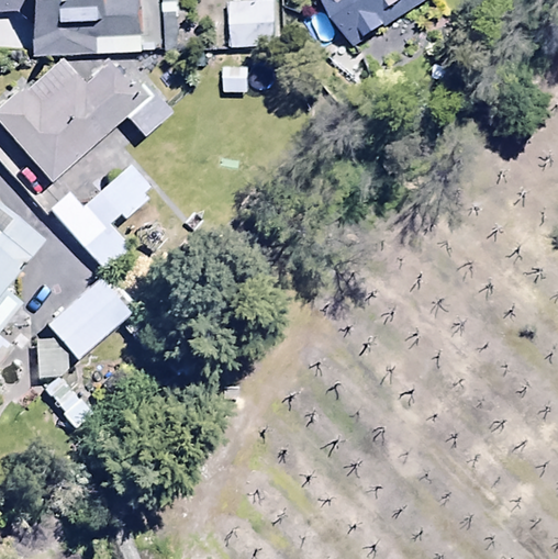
[(0,0),(0,9),(33,9),(34,54),(158,51),(157,15),(144,15),(143,0),(0,0)]
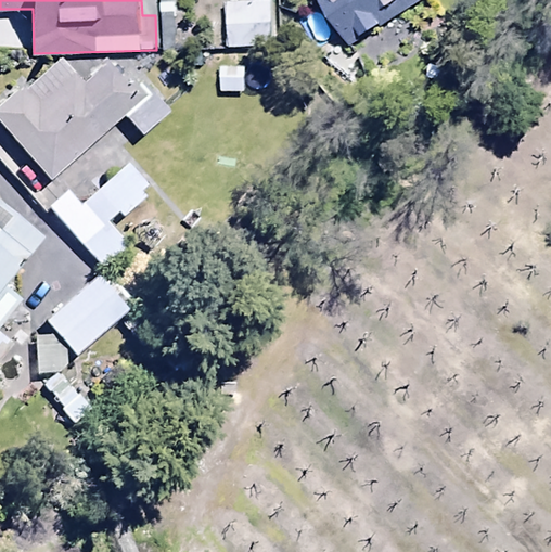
[(230,0),(231,46),(276,46),(274,0),(230,0)]
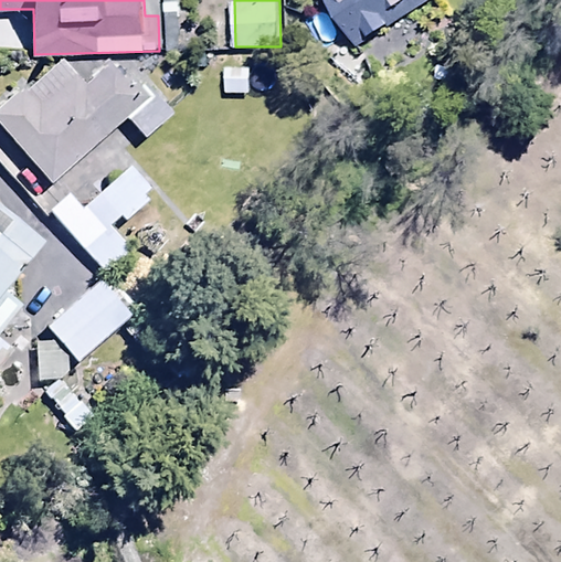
[(330,0),(358,44),(430,0),(330,0)]
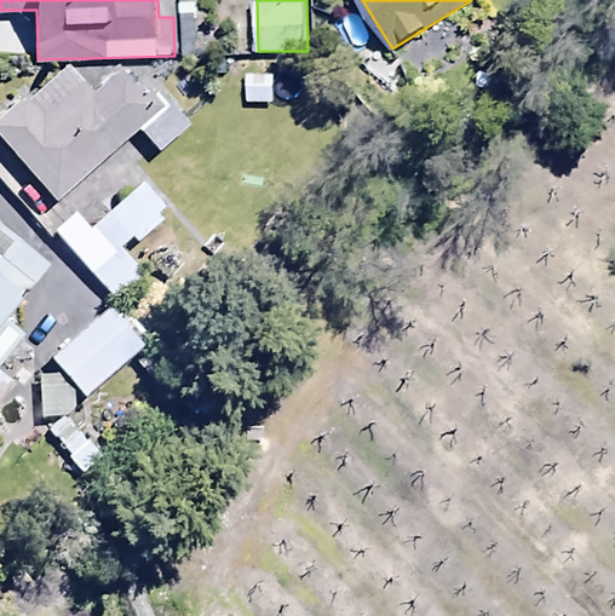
[(182,15),(184,15),(184,35),(205,35),(206,13),(199,12),(199,1),(182,1),(182,15)]
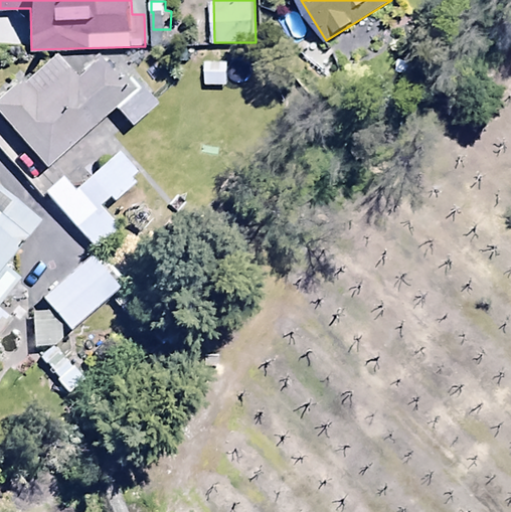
[(0,99),(0,110),(47,166),(138,90),(105,51),(76,75),(57,53),(0,99)]
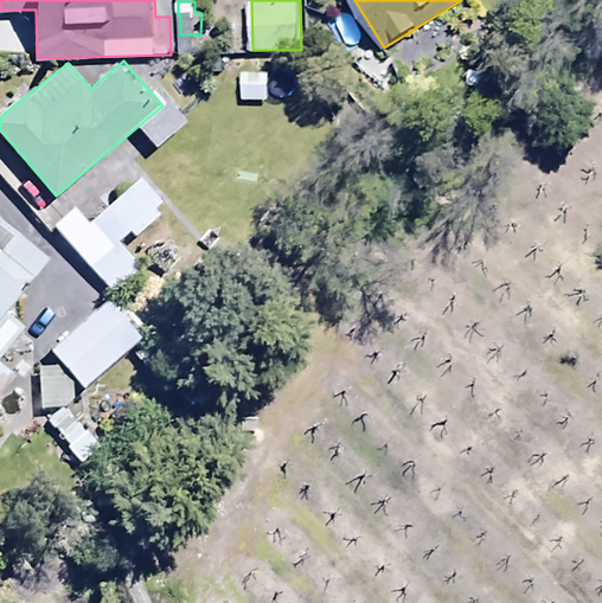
[(244,72),(245,100),(271,98),(271,72),(244,72)]
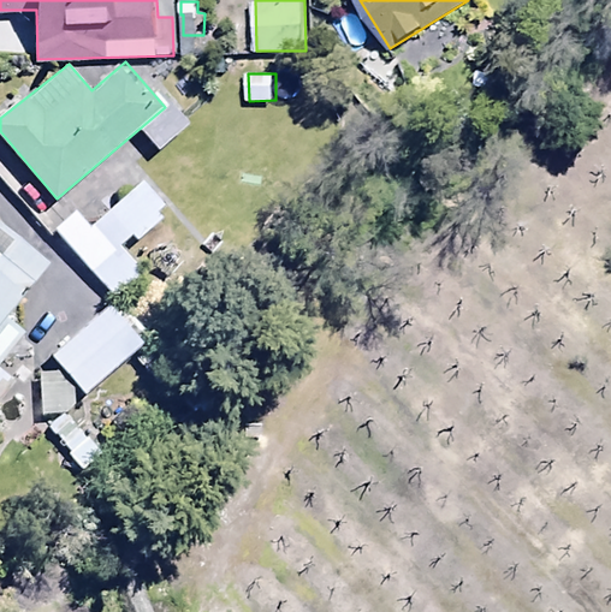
[(188,124),(172,106),(142,130),(158,148),(188,124)]
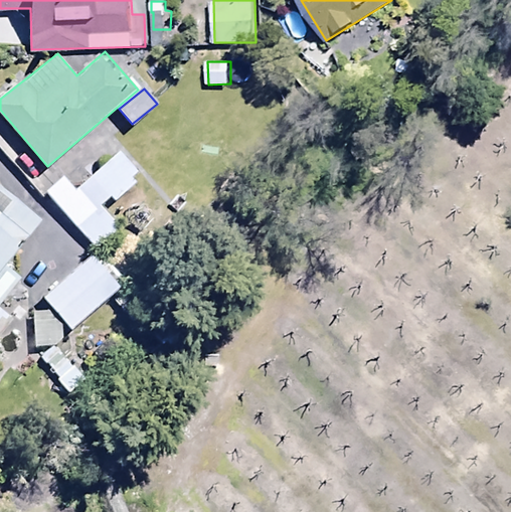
[(62,176),(46,191),(98,248),(121,228),(101,206),(112,196),(116,201),(136,183),(132,178),(139,172),(119,150),(74,189),(62,176)]
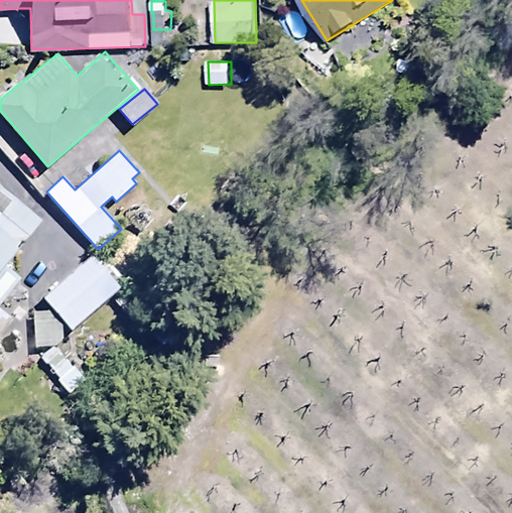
[(0,299),(17,278),(4,268),(42,219),(0,185),(0,299)]
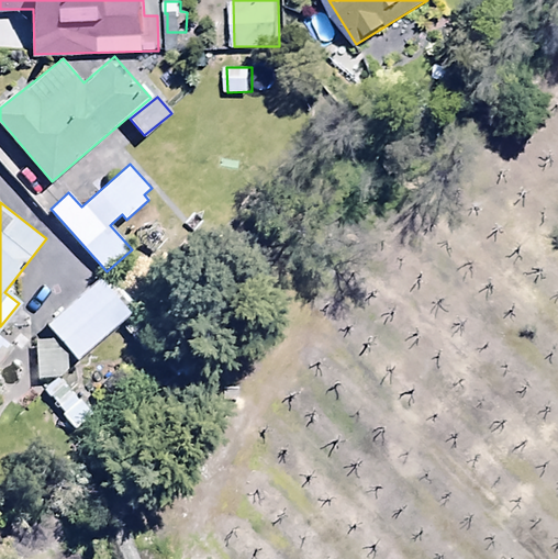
[(49,325),(78,358),(130,313),(100,280),(49,325)]
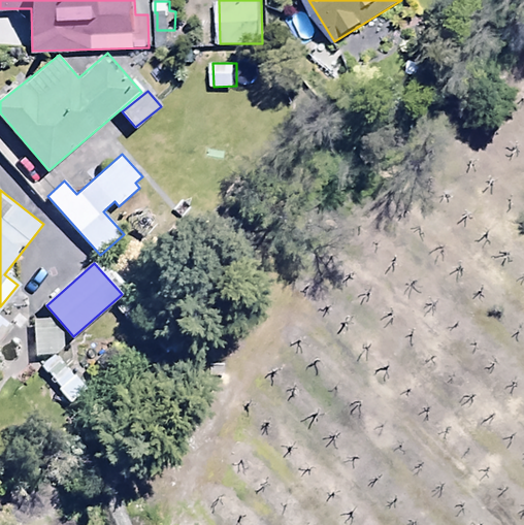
[(51,319),(36,320),(35,355),(59,355),(59,349),(64,349),(64,332),(51,319)]
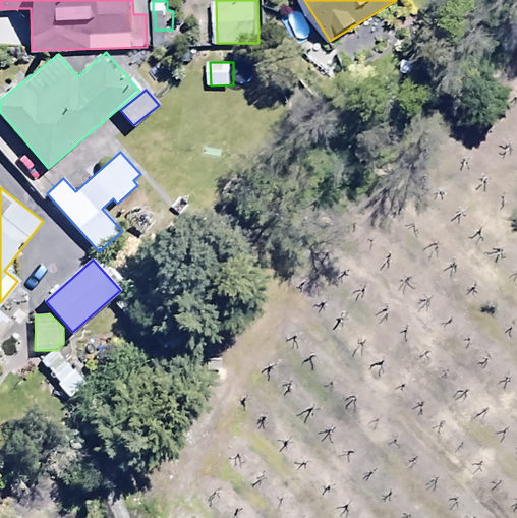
[(73,393),(84,382),(55,351),(43,362),(73,393)]
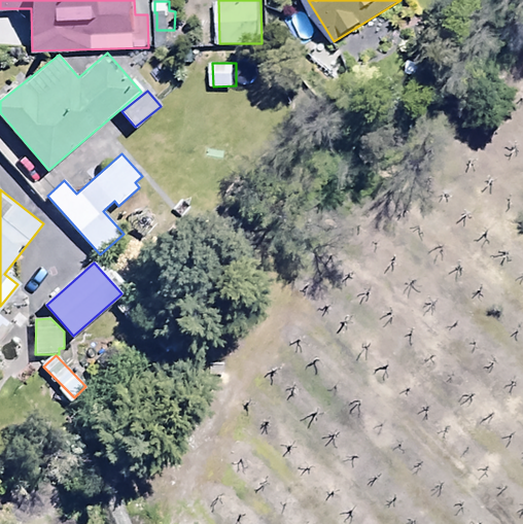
All buildings are outlined.
